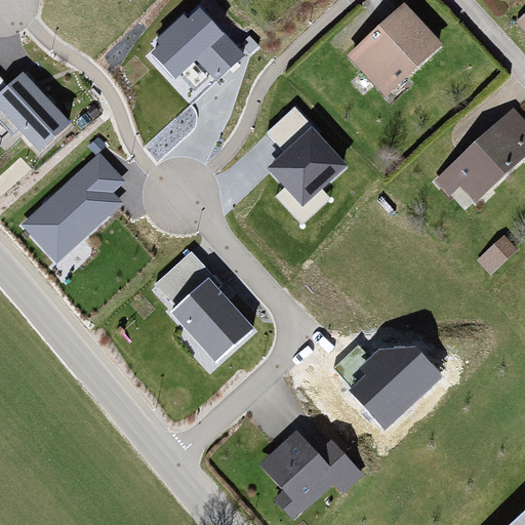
[(199,8),(153,52),(175,76),(196,56),(216,78),(242,53),(199,8)]
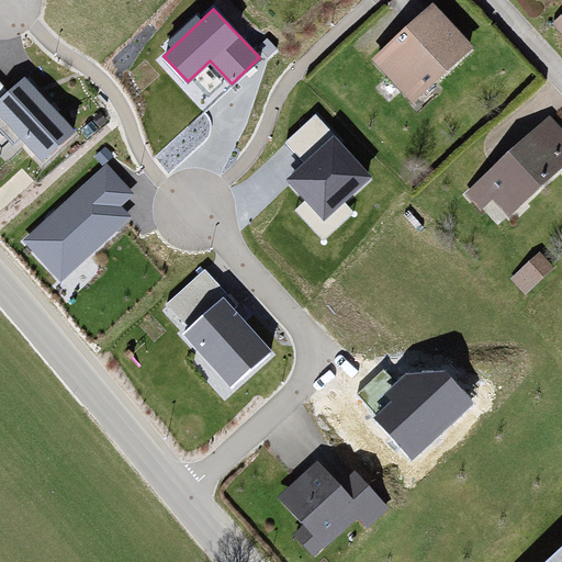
[(435,9),(373,65),(413,108),(474,51),(435,9)]
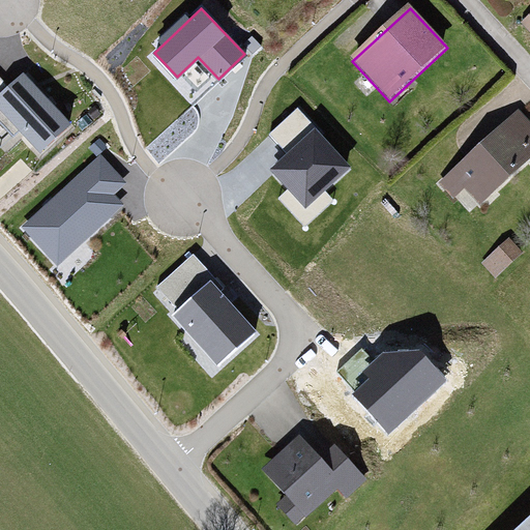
[(529,16),(521,24),(529,33),(529,16)]
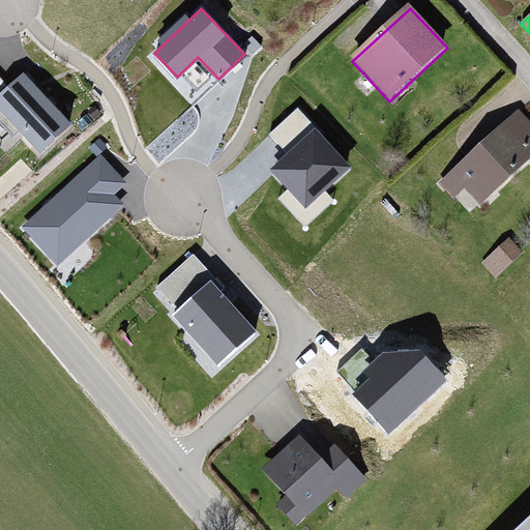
[(0,112),(37,153),(69,125),(22,74),(7,86),(0,78),(0,112)]
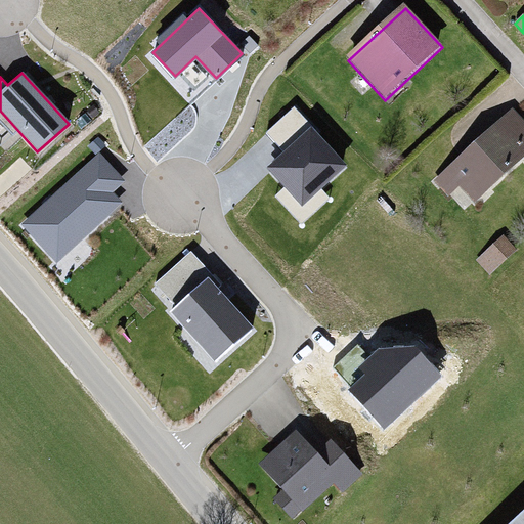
[(523,126),(511,113),(447,171),(475,202),(523,157),(523,126)]
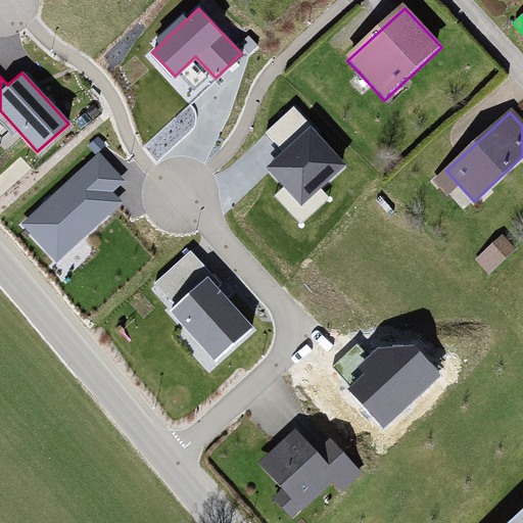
[(345,164),(311,127),(267,168),(301,204),(345,164)]
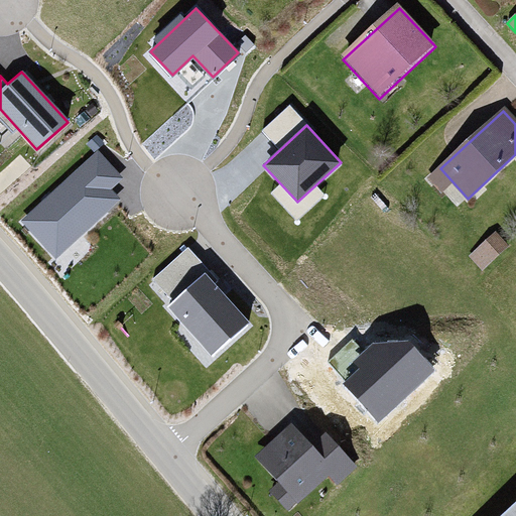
[(98,153),(23,222),(54,256),(117,199),(108,188),(120,177),(98,153)]
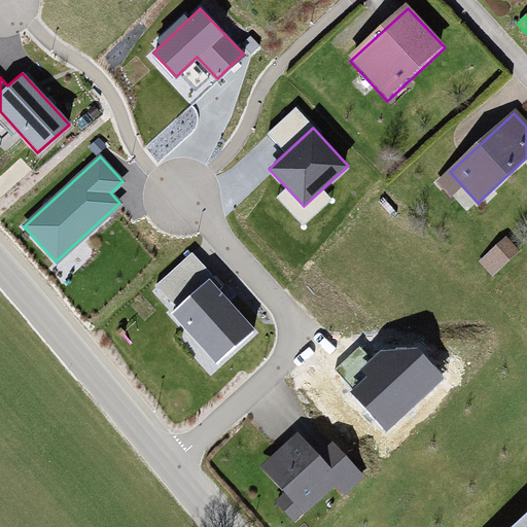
[(506,239),(479,265),(491,278),(519,252),(506,239)]
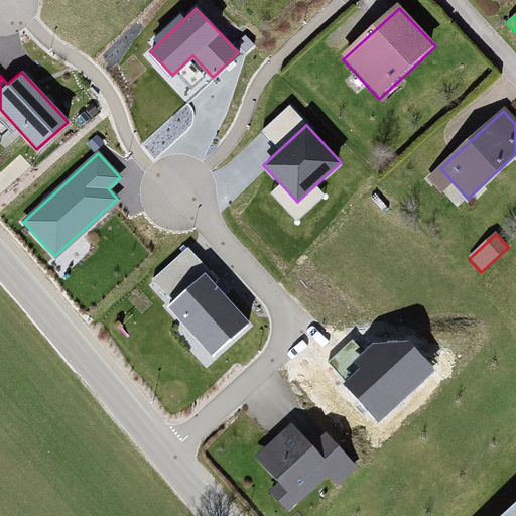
[(154,280),(173,301),(202,275),(208,270),(188,249),(154,280)]
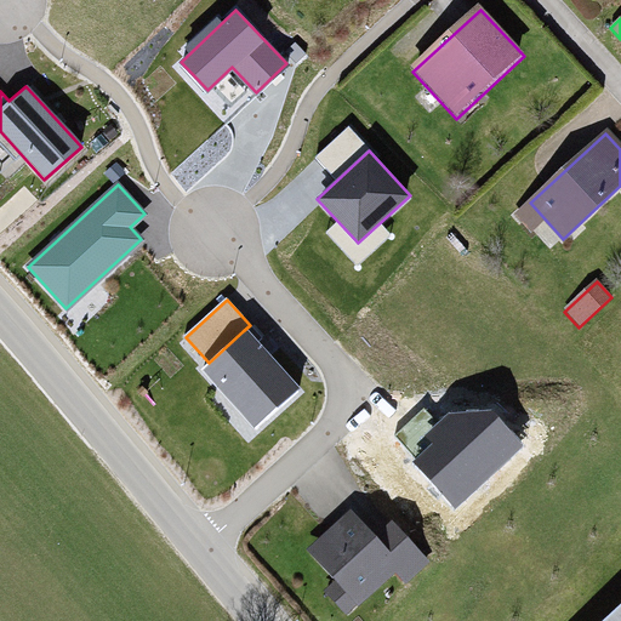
[(209,363),(204,368),(258,426),(297,389),(243,331),(209,363)]
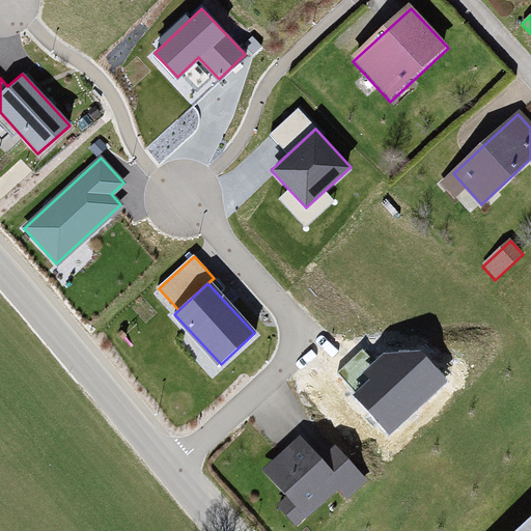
[(339,371),(357,390),(381,368),(362,350),(339,371)]
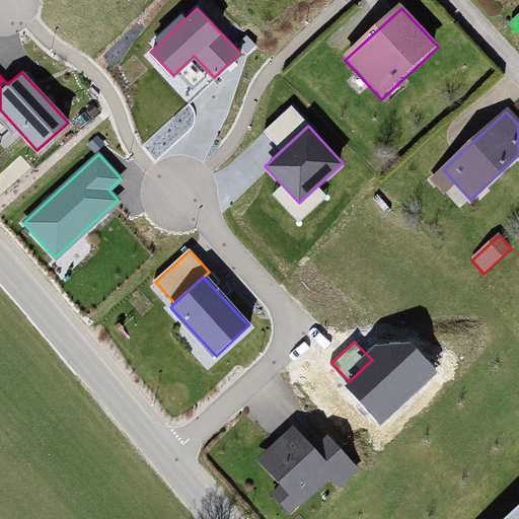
[(379,419),(431,371),(410,347),(385,348),(372,360),(349,381),(347,383),(379,419)]
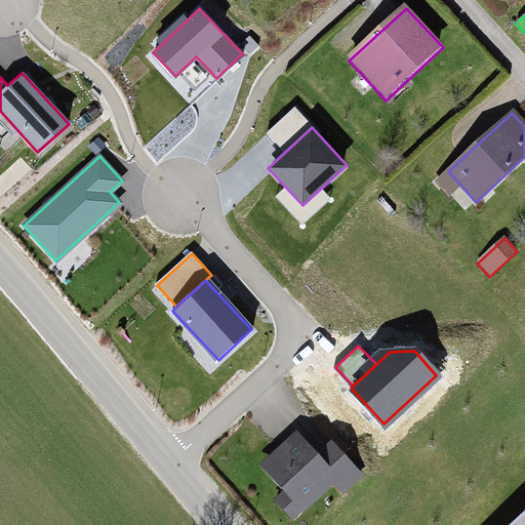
[(314,428),(271,470),(317,517),(360,474),(314,428)]
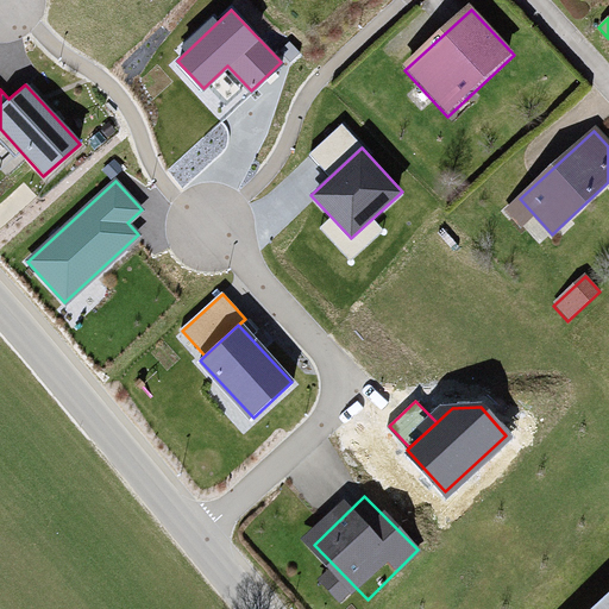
[(608,608),(608,597),(595,608),(608,608)]
